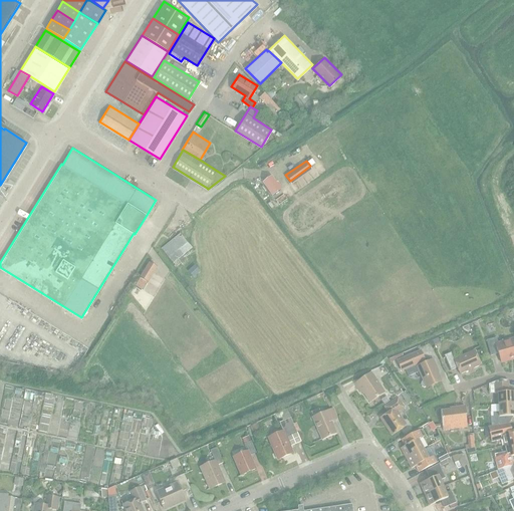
[(271,174),(262,180),(272,194),(280,188),(271,174)]
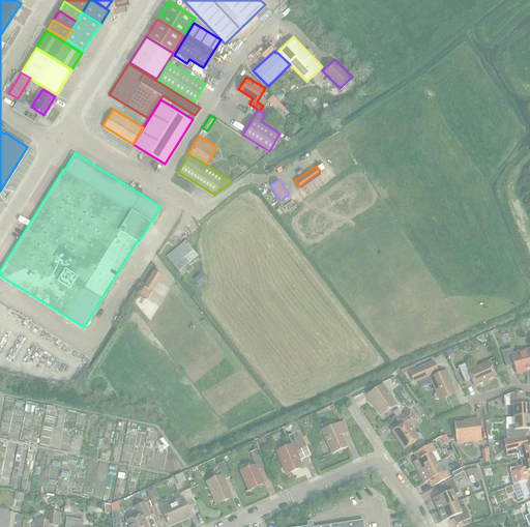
[(198,254),(185,238),(166,254),(178,269),(198,254)]
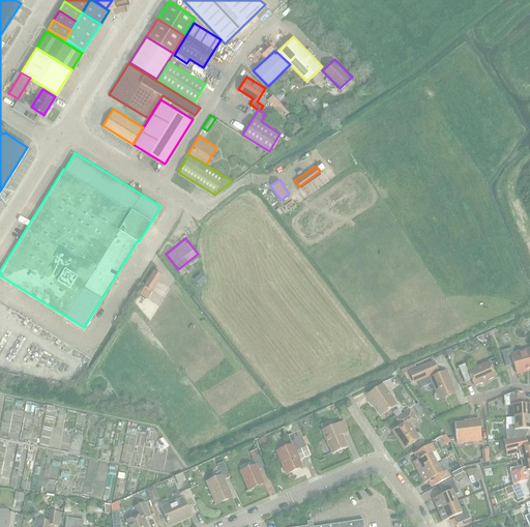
[(162,273),(153,268),(144,284),(152,289),(162,273)]
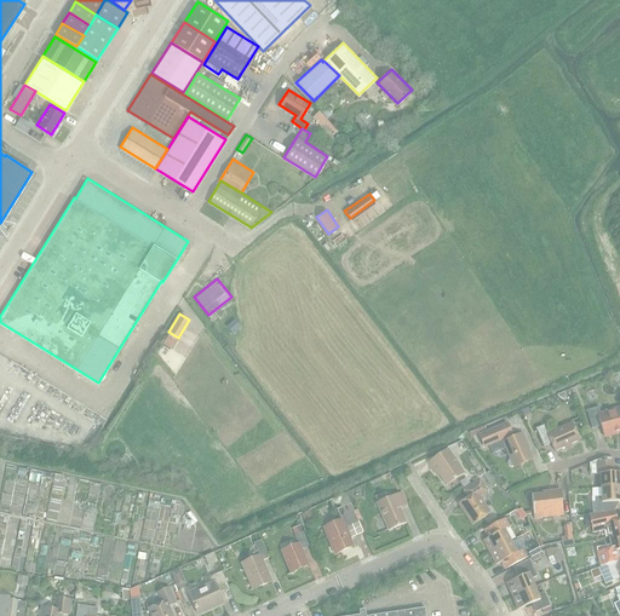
[(586,407),(591,426),(601,422),(604,435),(615,431),(614,429),(619,427),(619,404),(601,410),(598,403),(586,407)]
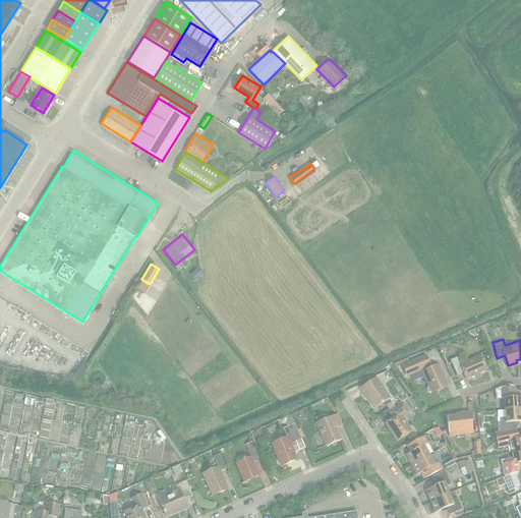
[(425,353),(402,363),(407,373),(422,366),(423,369),(422,369),(428,384),(426,385),(426,387),(427,390),(429,390),(431,389),(431,390),(447,384),(438,363),(431,366),(425,353)]
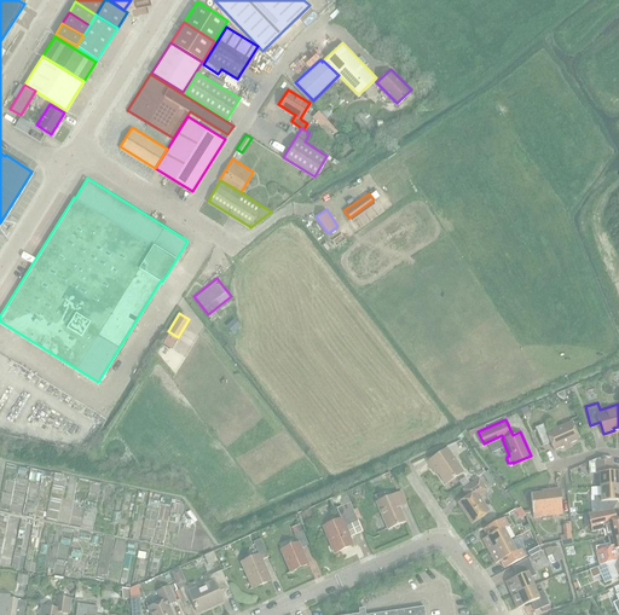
[(543,422),(534,424),(543,442),(550,439),(554,447),(578,436),(571,419),(547,429),(543,422)]
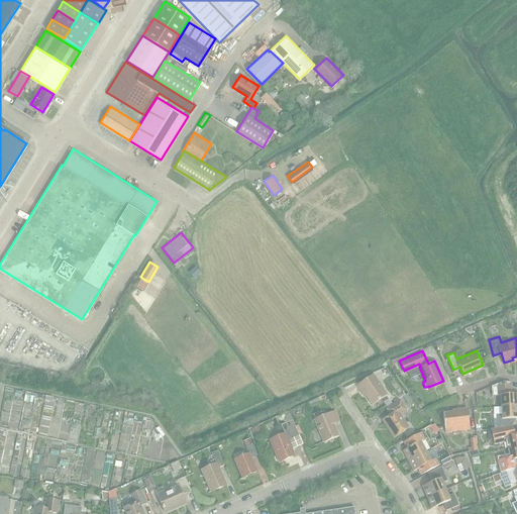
[(372,402),(386,393),(373,373),(356,384),(362,391),(363,389),(372,402)]
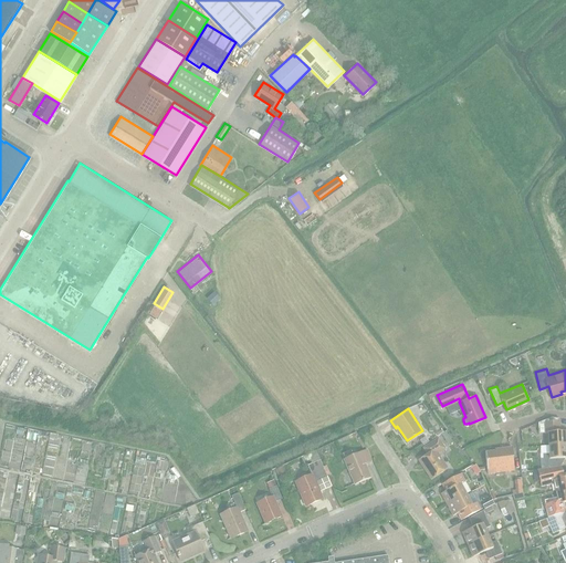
[(549,416),(544,418),(545,430),(547,430),(548,444),(565,441),(565,428),(559,429),(559,419),(558,419),(558,416),(552,415),(549,416)]
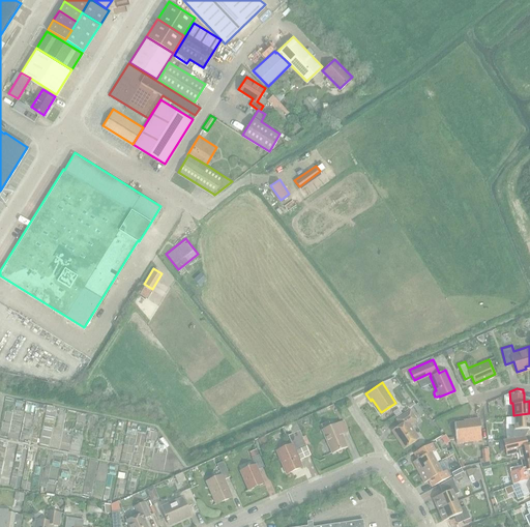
[(409,422),(416,418),(410,408),(396,417),(401,423),(391,429),(404,446),(418,437),(409,422)]
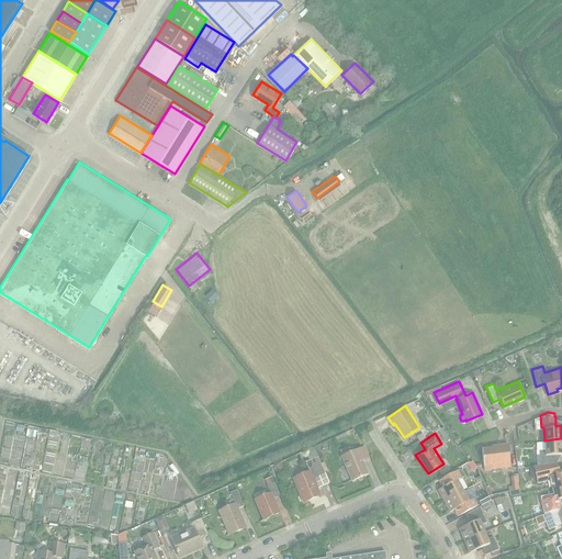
[(536,454),(537,464),(551,461),(555,461),(554,453),(561,451),(561,438),(544,440),(544,448),(539,448),(539,453),(536,454)]
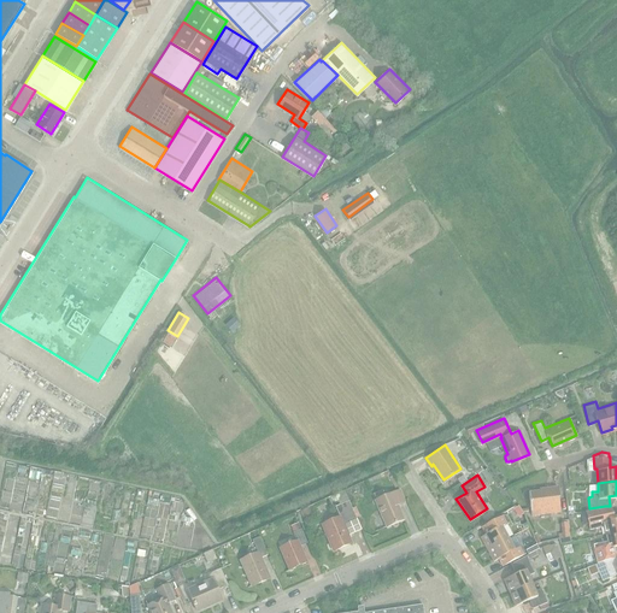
[(545,488),(528,490),(530,508),(540,507),(541,512),(560,510),(557,484),(545,485),(545,488)]
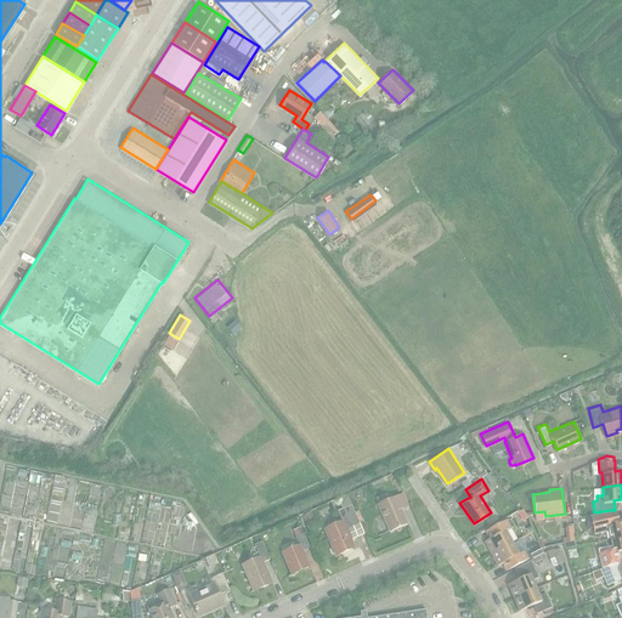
[(378,502),(390,529),(407,522),(401,506),(408,504),(402,491),(388,497),(385,492),(377,495),(379,500),(378,502)]
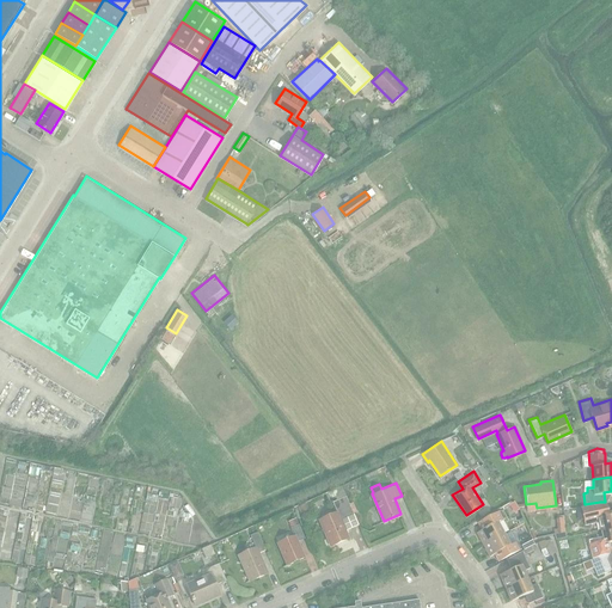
[(341,517),(354,511),(346,493),(332,499),(336,510),(319,517),(330,544),(348,536),(341,517)]
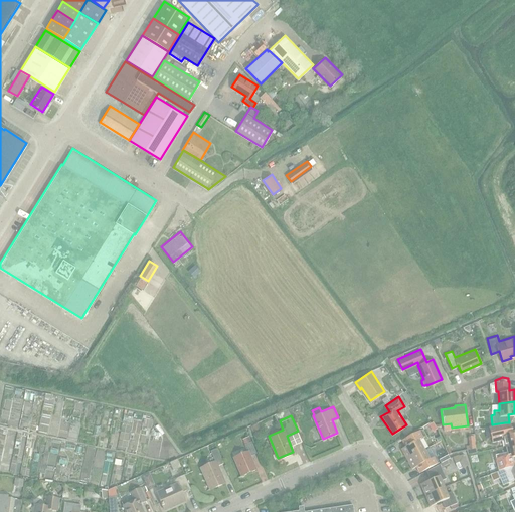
[(505,422),(492,424),(489,425),(492,441),(504,438),(505,444),(514,441),(514,429),(507,432),(505,422)]
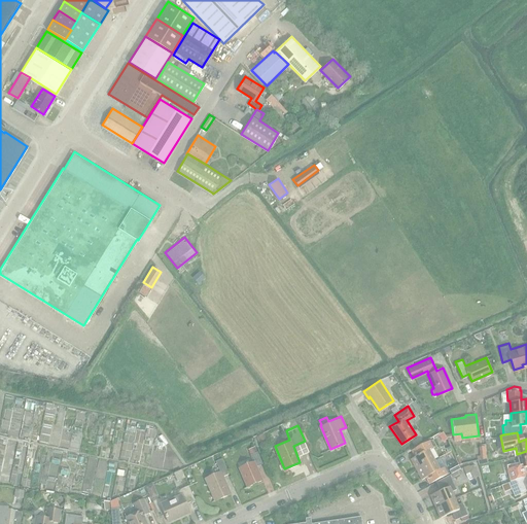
[(410,457),(416,467),(433,458),(428,448),(434,445),(430,438),(417,445),(420,452),(410,457)]
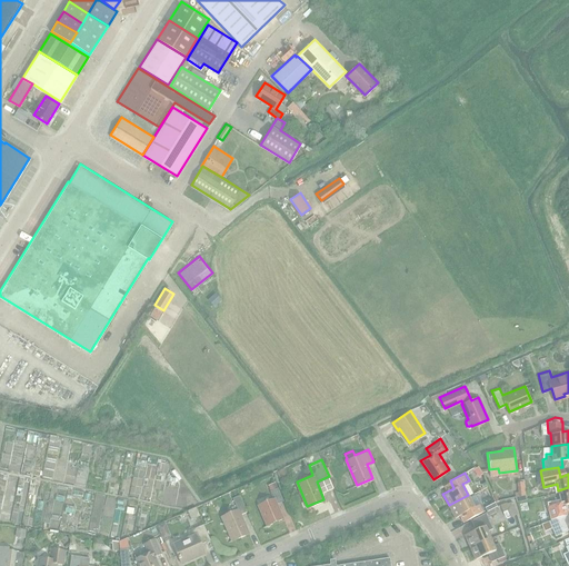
[(275,480),(268,484),(270,489),(269,489),(272,497),(258,504),(267,524),(282,517),(276,502),(283,498),(278,486),(277,486),(275,480)]
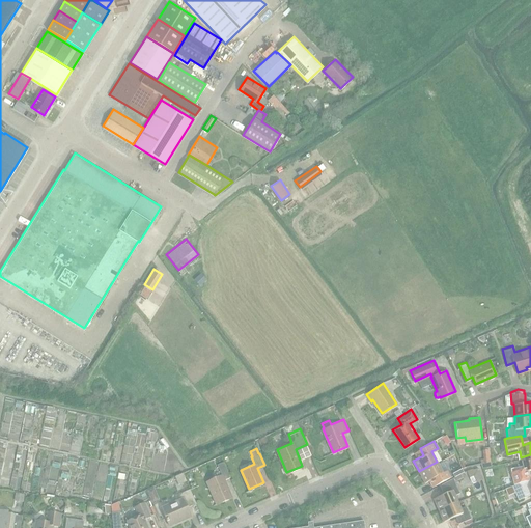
[(530,454),(521,457),(522,464),(510,467),(514,483),(530,478),(528,469),(530,468),(530,454)]
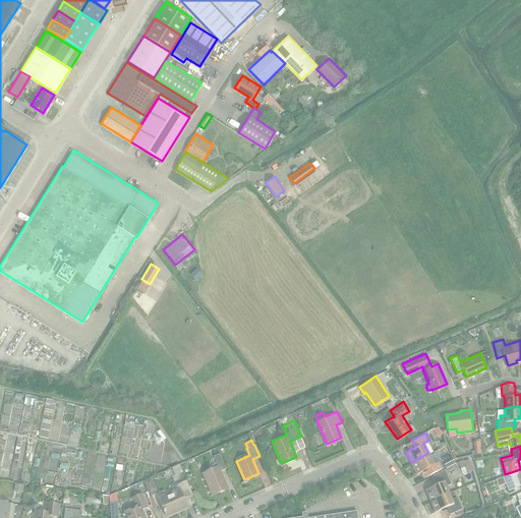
[(212,494),(228,486),(220,469),(226,467),(219,452),(213,454),(218,465),(203,471),(212,494)]
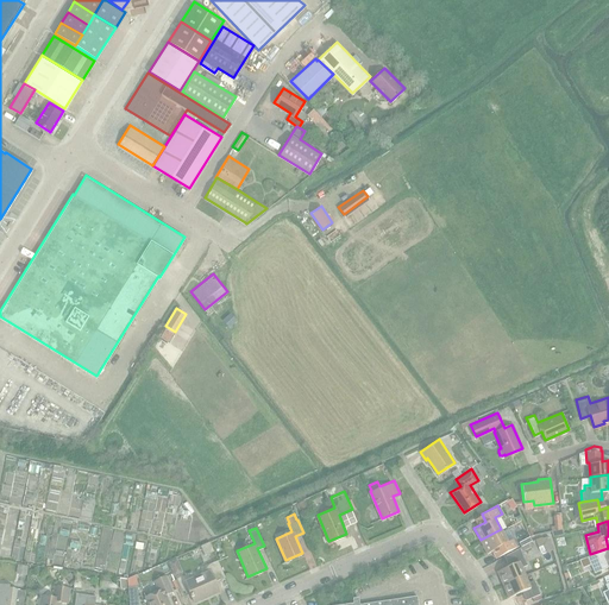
[(501,529),(481,540),(487,552),(498,546),(503,553),(519,544),(514,536),(508,540),(501,529)]
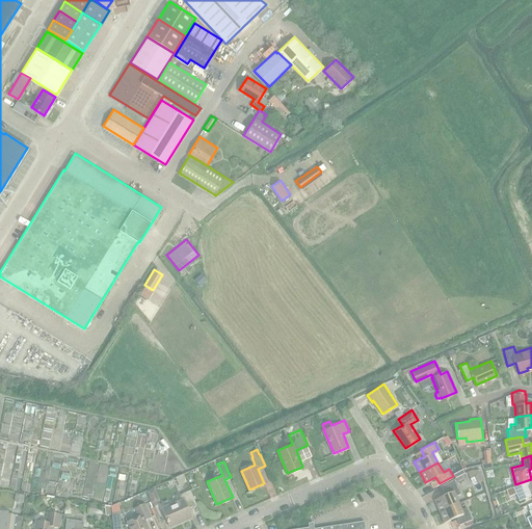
[(179,483),(186,480),(183,472),(175,475),(179,483)]
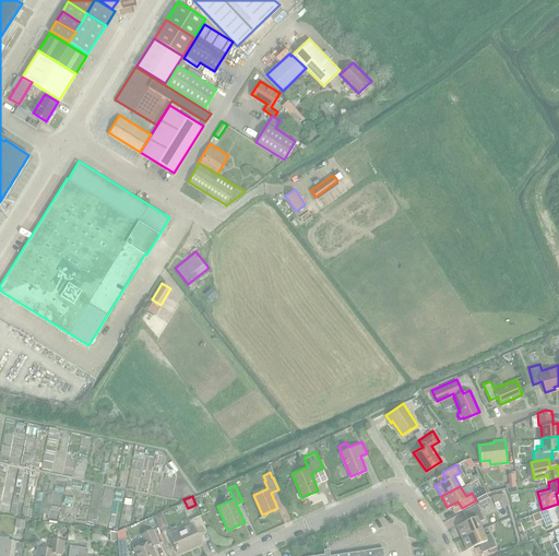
[(456,523),(462,535),(482,527),(478,520),(484,518),(477,501),(463,509),(466,519),(456,523)]
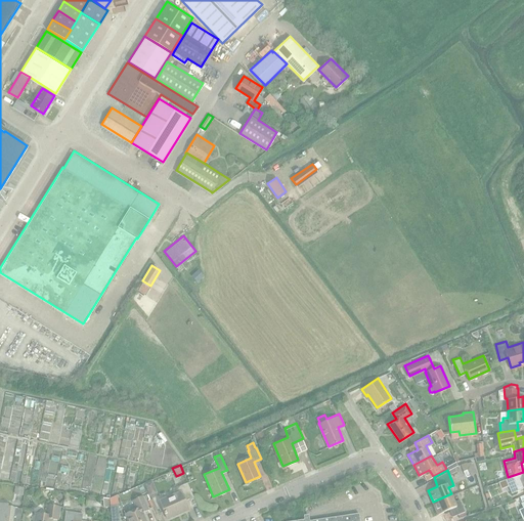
[(523,472),(508,477),(506,478),(511,491),(523,485),(523,472)]
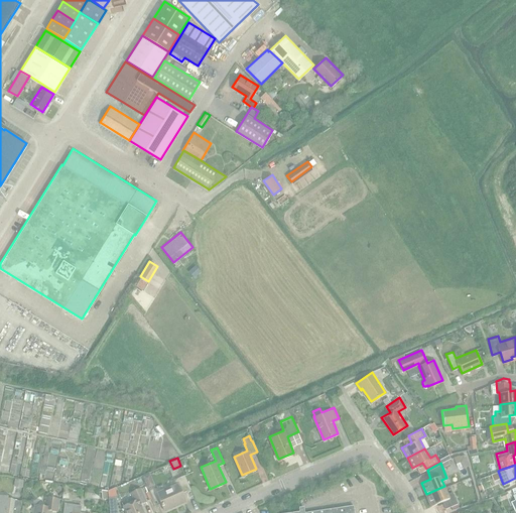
[(378,512),(366,484),(356,489),(354,482),(355,482),(350,472),(284,501),(289,512),(378,512)]
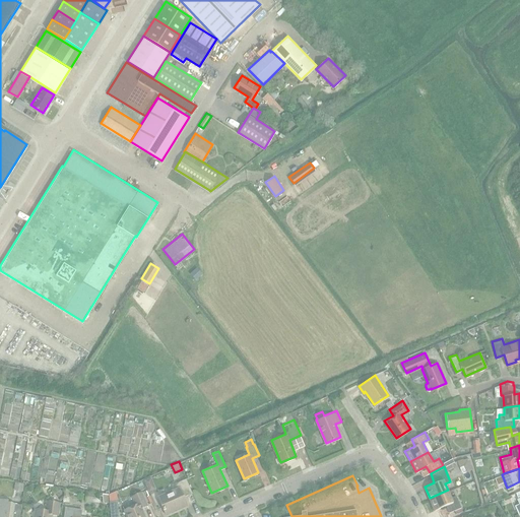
[(183,495),(188,493),(192,492),(186,477),(175,481),(178,488),(158,496),(166,512),(187,503),(183,495)]
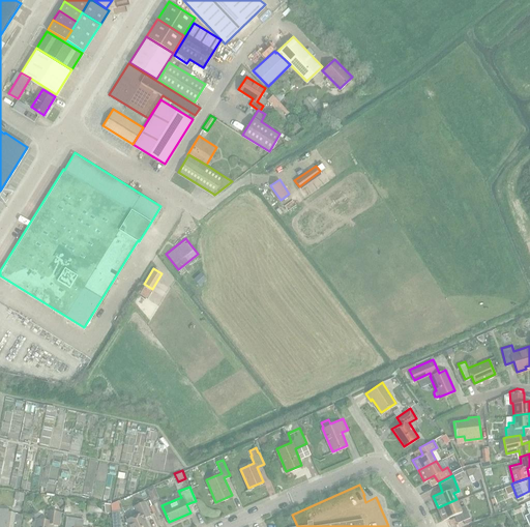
[(16,490),(15,498),(23,499),(24,491),(16,490)]
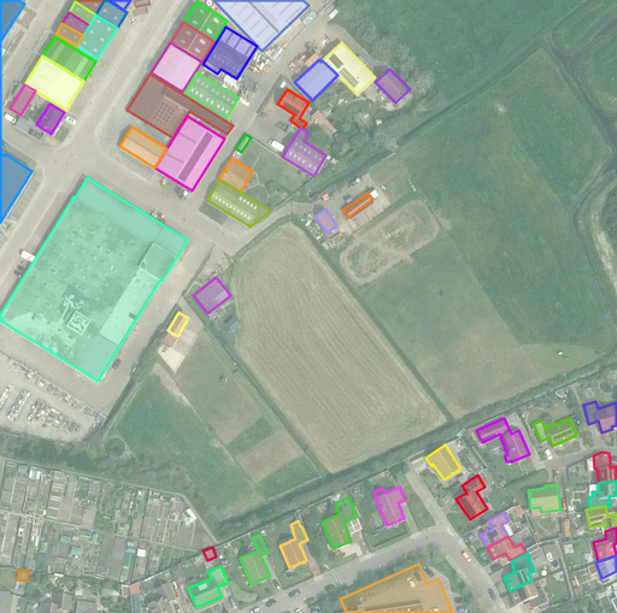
[(535,589),(533,584),(532,581),(510,590),(515,603),(529,597),(533,606),(547,600),(541,585),(535,589)]
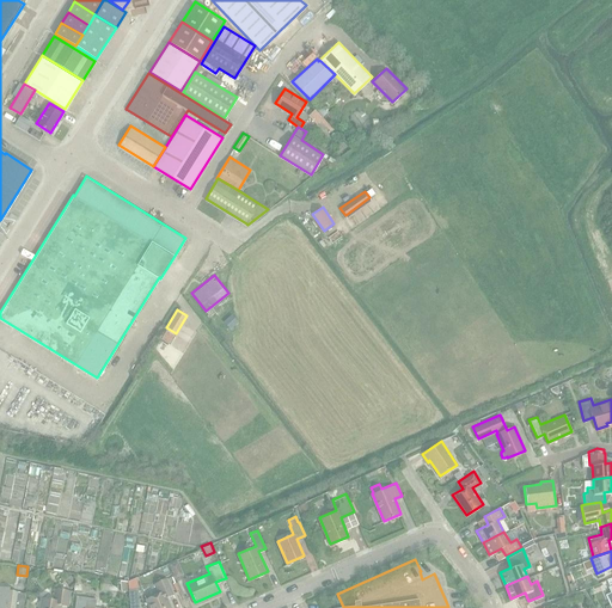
[(172,593),(167,579),(166,577),(155,582),(160,591),(146,597),(150,607),(171,607),(166,595),(172,593)]
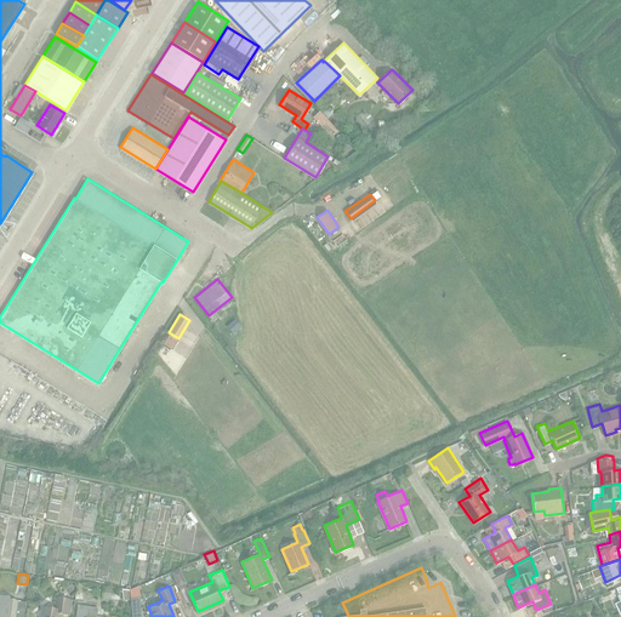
[(0,593),(0,616),(15,616),(21,616),(22,616),(26,600),(9,598),(9,595),(0,593)]
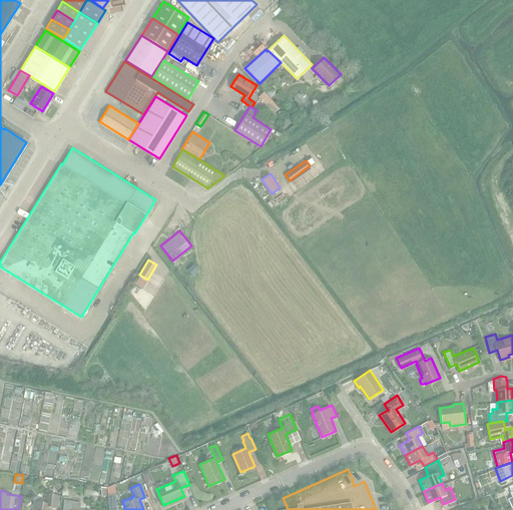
[(35,501),(33,509),(48,509),(49,506),(57,507),(58,494),(46,492),(45,500),(42,502),(35,501)]
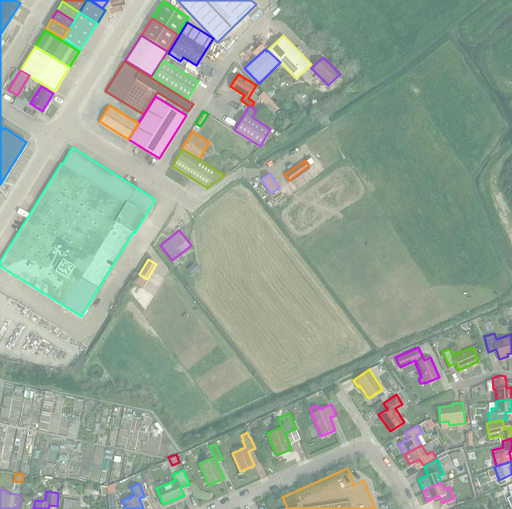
[(116,508),(115,491),(107,492),(107,493),(108,508),(116,508)]
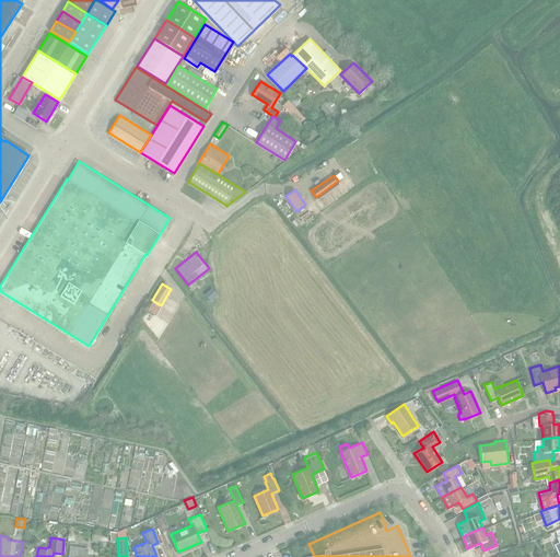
[(70,544),(68,556),(97,556),(86,556),(88,547),(70,544)]
